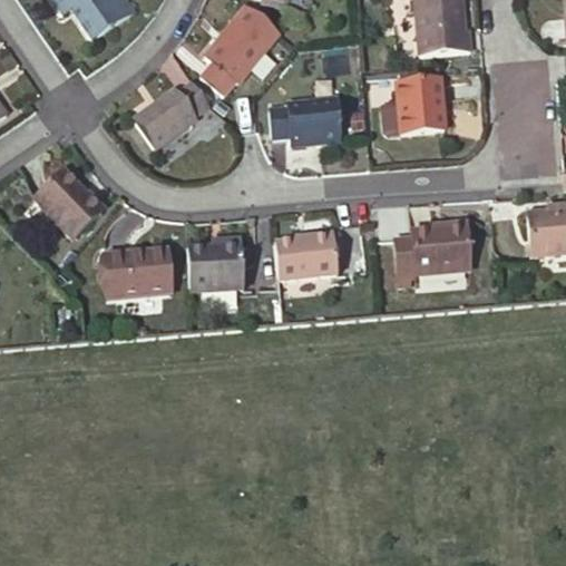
[(54,0),(65,16),(74,10),(94,41),(132,16),(122,0),(54,0)]
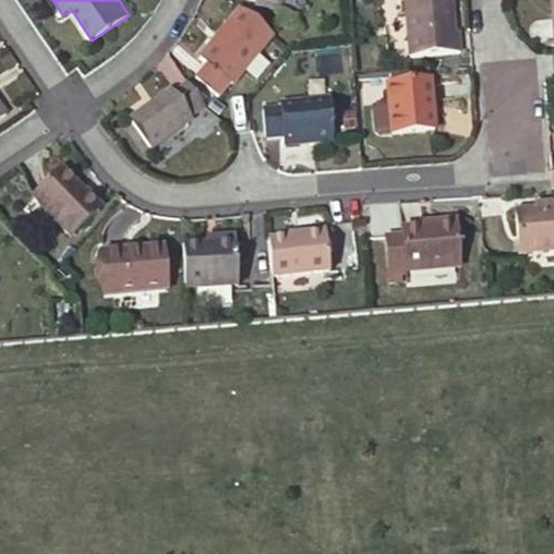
[(119,0),(129,15),(135,10),(129,0),(119,0)]
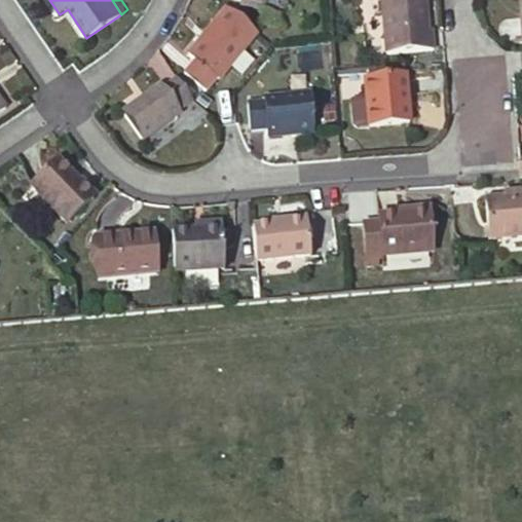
[(383,0),(388,51),(437,47),(435,28),(431,28),(427,0),(383,0)]
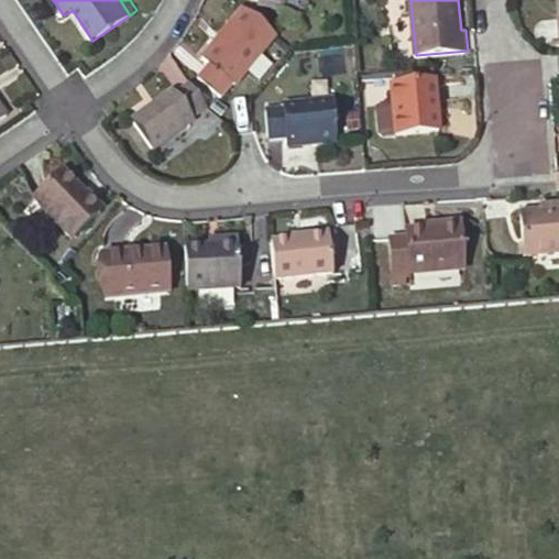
[(277,33),(244,7),(205,56),(212,63),(200,76),(223,96),(234,81),(237,83),(277,33)]
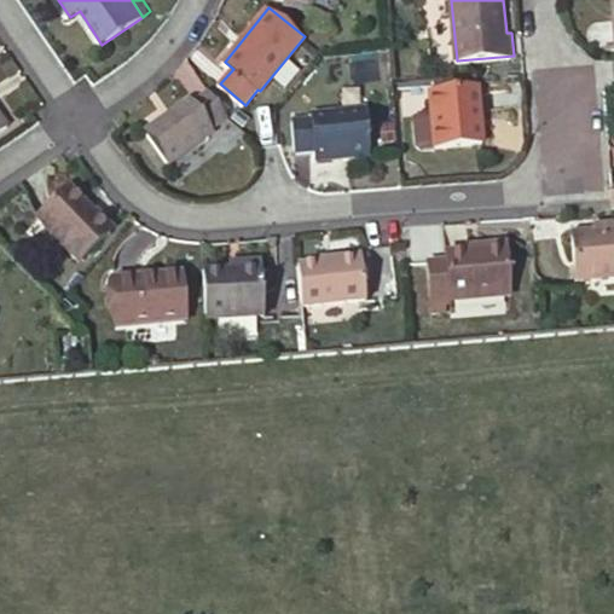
[(478,75),(432,79),(433,90),(479,86),(478,75)]
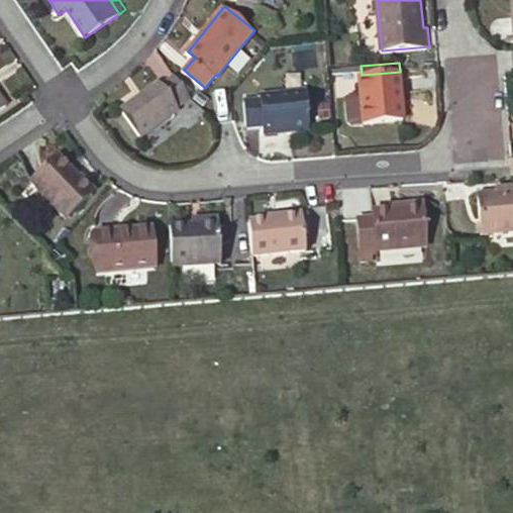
[(361,75),(364,122),(404,119),(402,90),(409,89),(408,74),(401,75),(401,72),(400,72),(362,75),(361,75)]
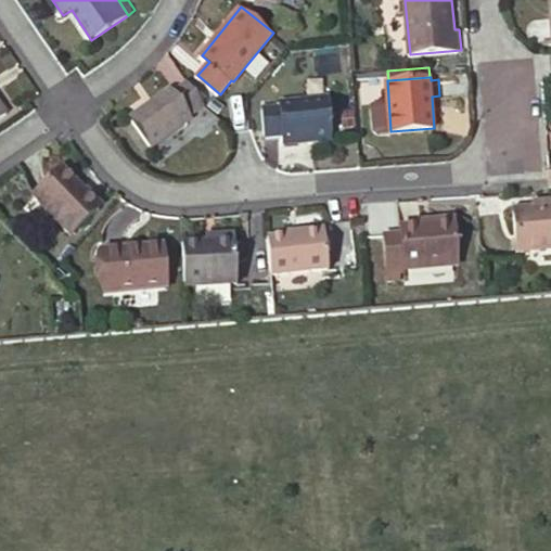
[(206,104),(190,80),(175,90),(174,88),(132,117),(151,144),(193,116),(192,114),(206,104)]
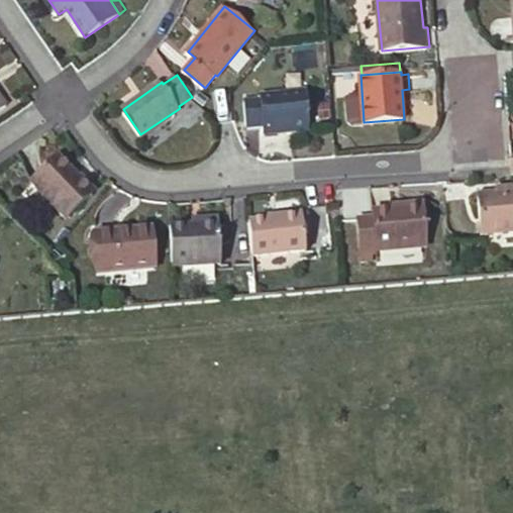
[(307,92),(261,95),(262,98),(245,100),(247,127),(264,125),(265,133),(310,129),(307,92)]
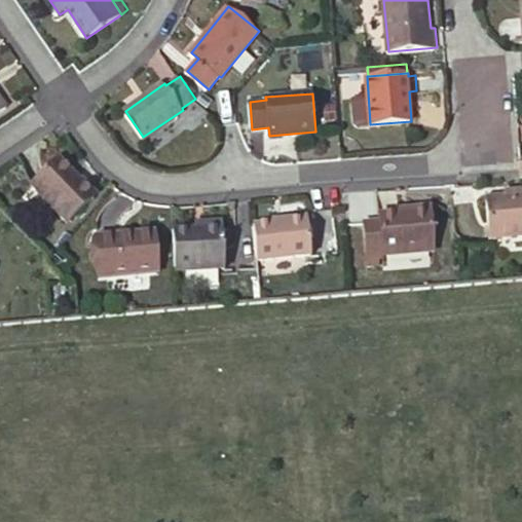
[(0,113),(8,108),(0,95),(0,113)]
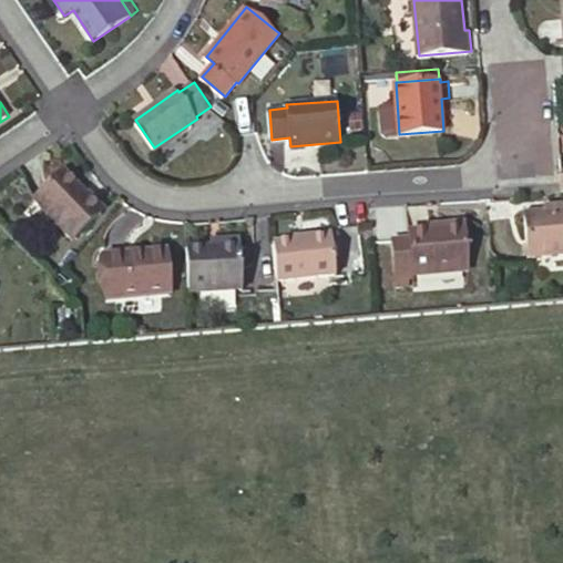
[(67,169),(36,197),(74,237),(104,210),(67,169)]
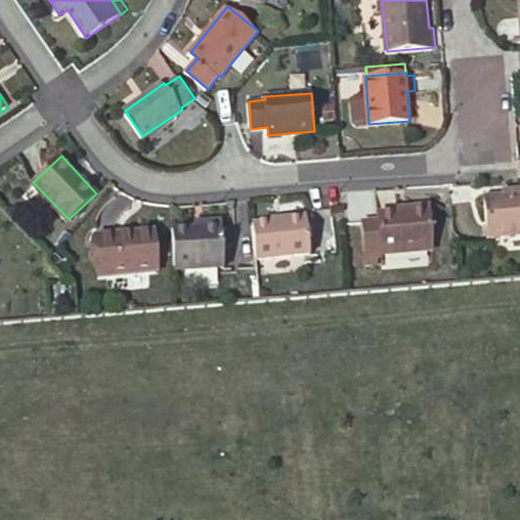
[(519,193),(505,196),(485,197),(489,237),(519,234),(519,193)]
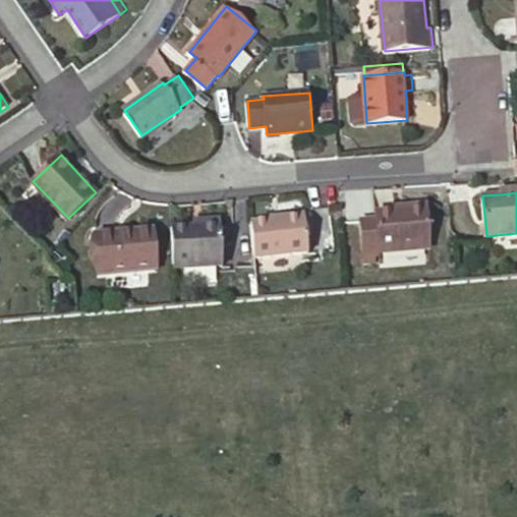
[(428,208),(396,211),(377,213),(378,220),(381,254),(432,249),(428,208)]
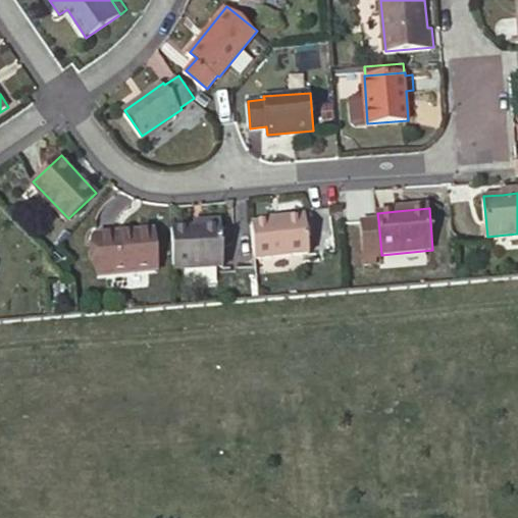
[(307,215),(253,221),(257,258),(311,251),(307,215)]
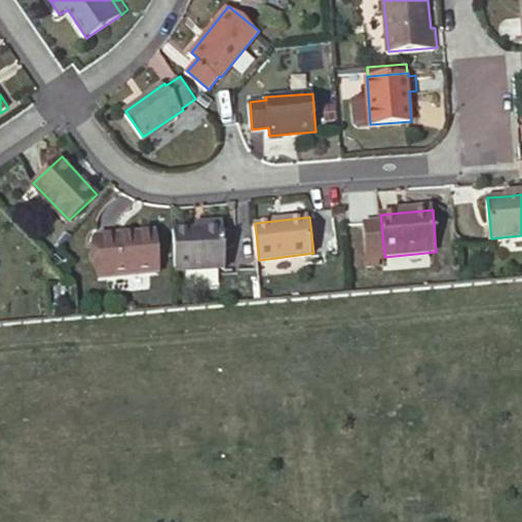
[(384,257),(381,222),(365,224),(368,267),(382,266),(382,257),(384,257)]
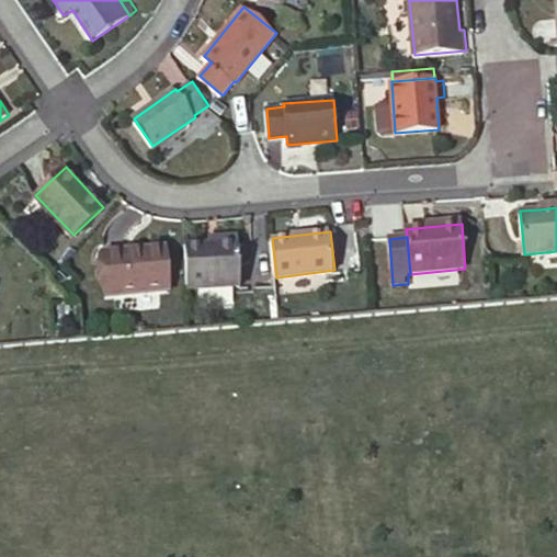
[(186,243),(189,288),(242,285),(240,241),(211,243),(186,243)]
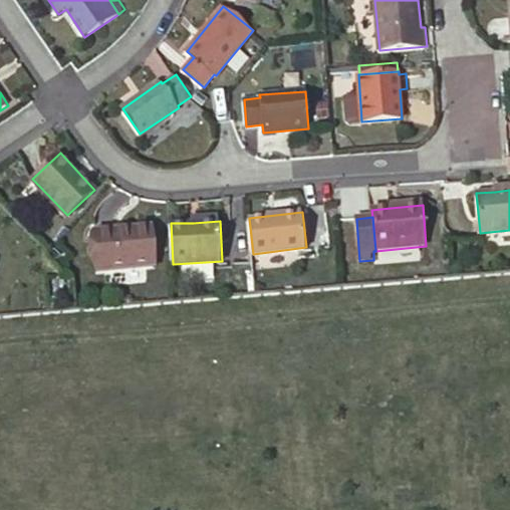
[(152,225),(95,230),(99,270),(155,265),(152,225)]
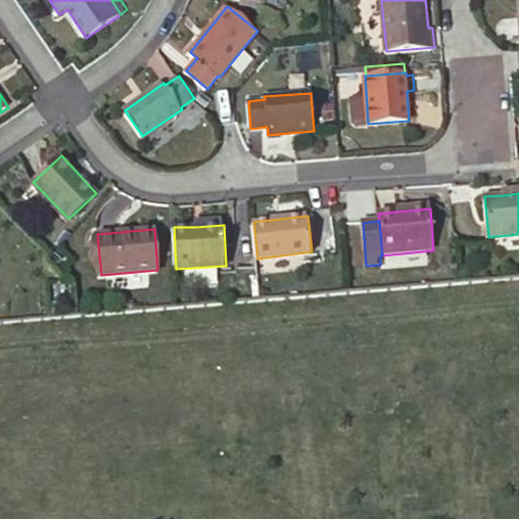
All buildings are outlined.
